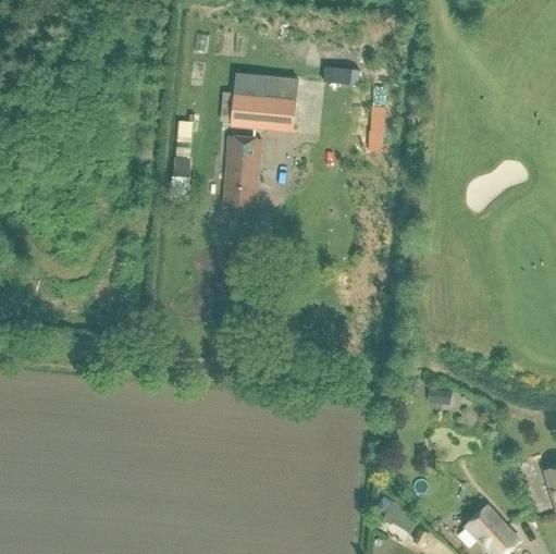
[(266,76),(235,73),(230,125),(292,131),(295,99),(264,97),(266,76)]
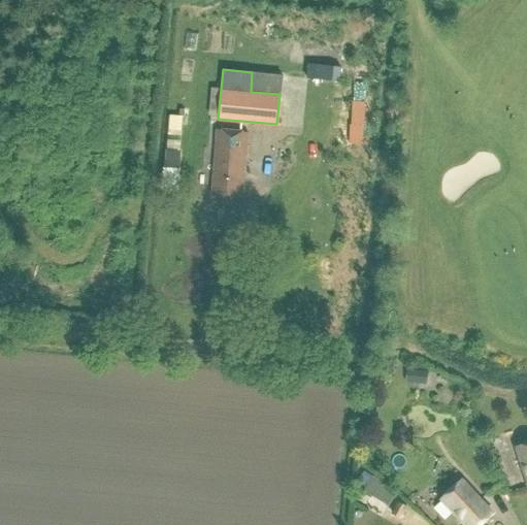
[(237,194),(242,130),(213,128),(208,191),(237,194)]
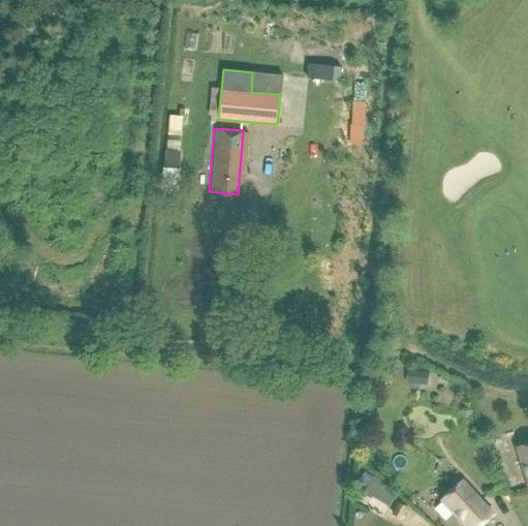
[(527,441),(516,445),(527,482),(527,441)]
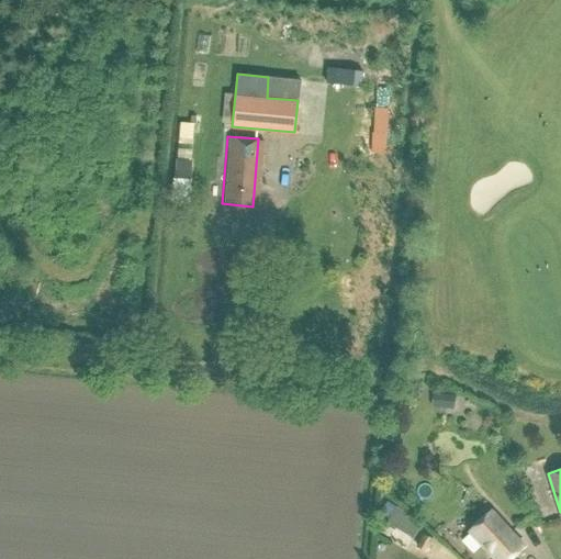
[(507,558),(524,544),(491,509),(469,529),(496,558),(507,558)]
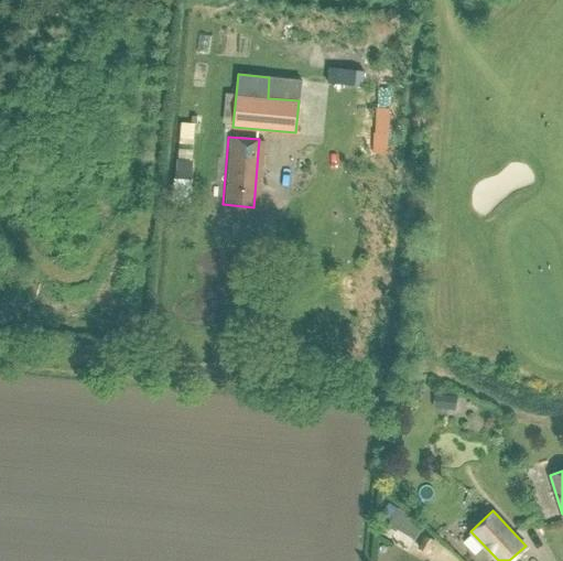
[(426,552),(433,540),(425,536),(419,548),(426,552)]
